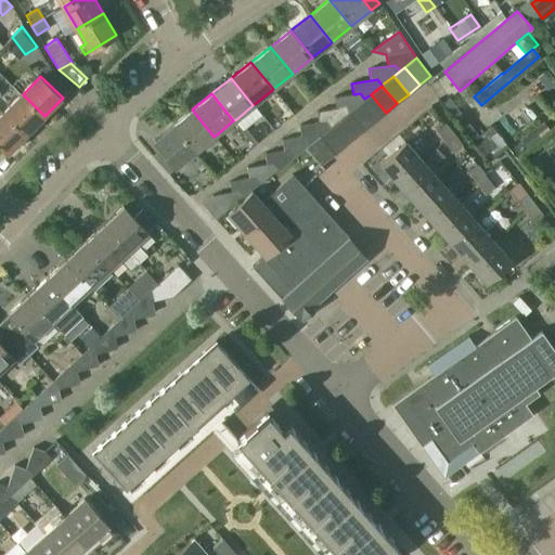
[(348,112),(359,103),(364,99),(360,93),(353,94),(334,98),(336,107),(341,106),(347,113),(348,112)]
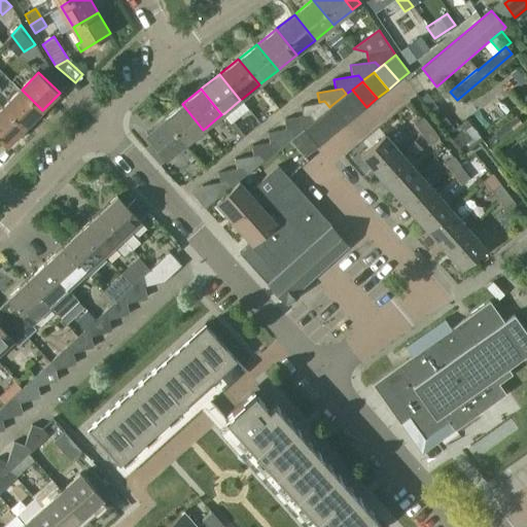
[(22,90),(4,107),(25,128),(42,110),(22,90)]
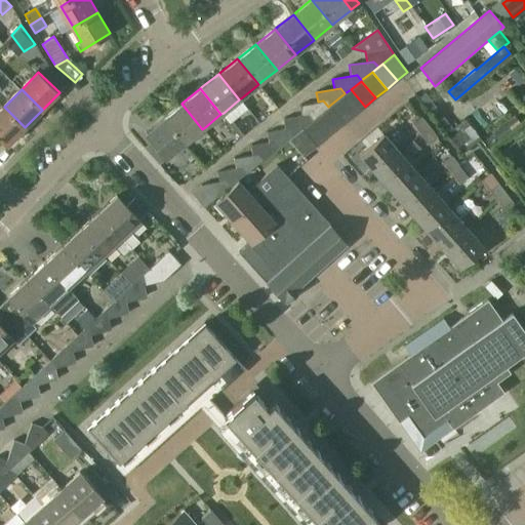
[(354,115),(365,107),(351,89),(345,93),(339,97),(354,115)]
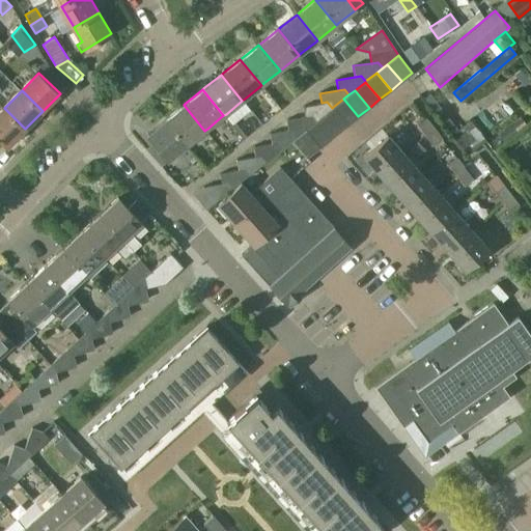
[(486,140),(470,119),(457,130),(429,93),(423,98),(468,155),(486,140)]
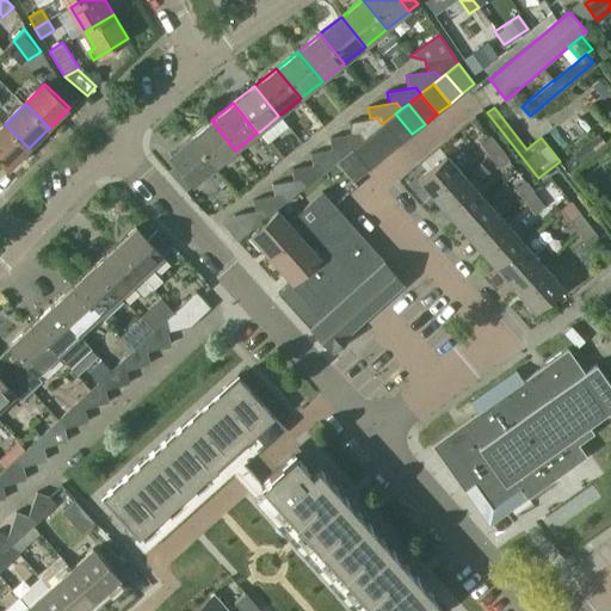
[(400,144),(412,134),(395,113),(383,123),(400,144)]
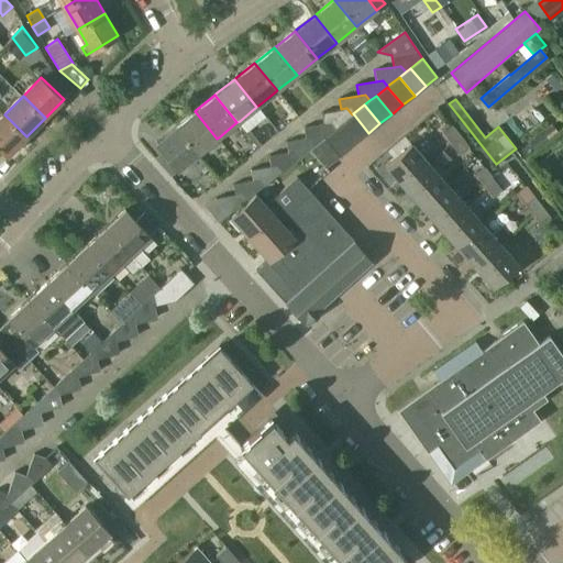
[(321,113),(323,124),(330,122),(334,129),(352,114),(346,108),(341,109),(321,113)]
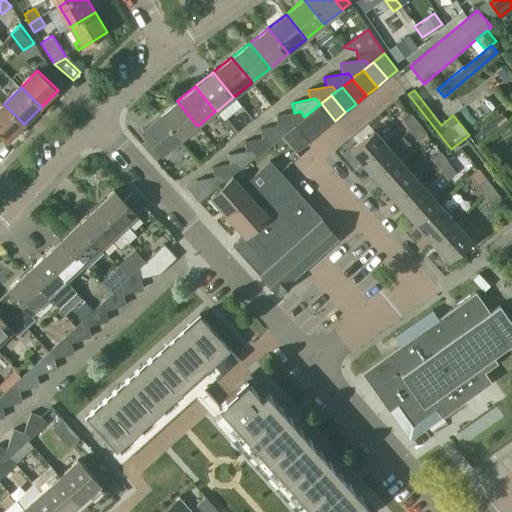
[(177,101),(159,115),(179,141),(197,126),(177,101)]
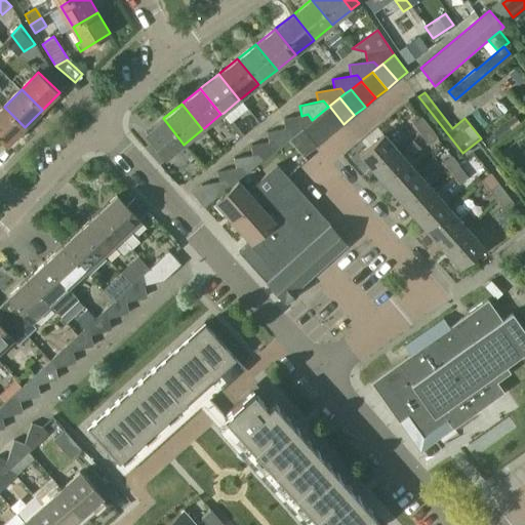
[(316,146),(344,124),(329,106),(328,107),(312,120),(303,128),(316,146)]
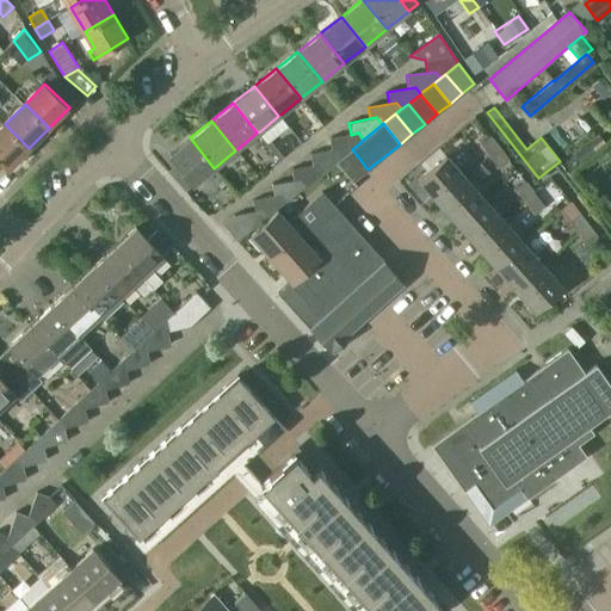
[(29,148),(5,124),(0,128),(0,161),(8,170),(29,148)]
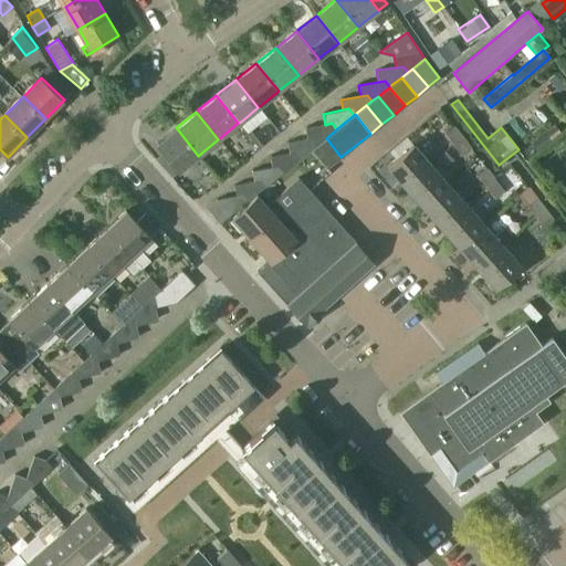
[(332,123),(325,125),(305,128),(307,138),(313,137),(318,144),(326,138),(336,129),(332,123)]
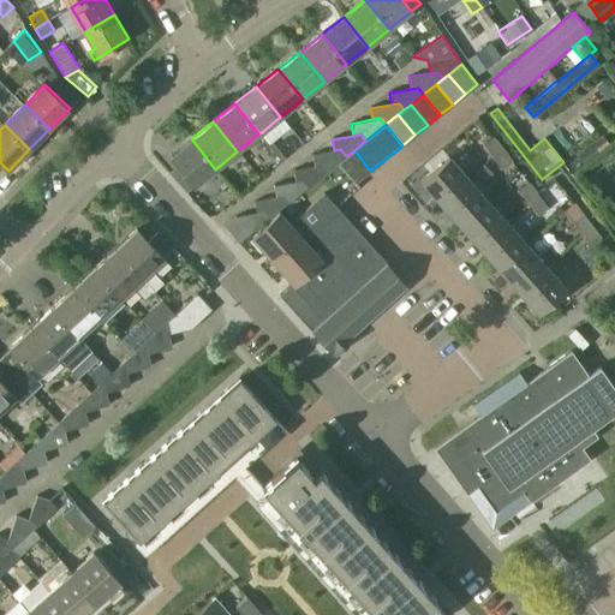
[(503,149),(494,136),(483,144),(493,157),(503,149)]
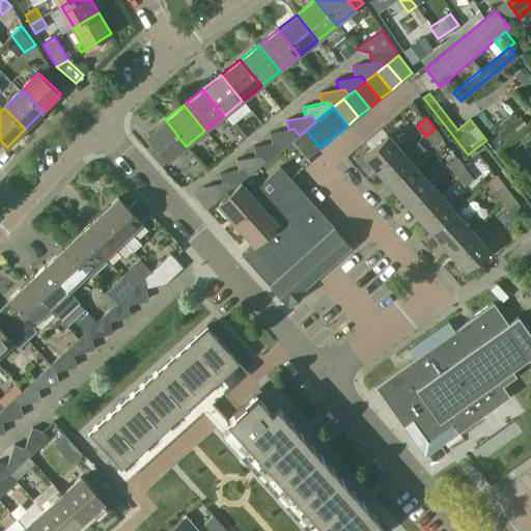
[(148,133),(145,135),(167,162),(186,146),(165,119),(148,133)]
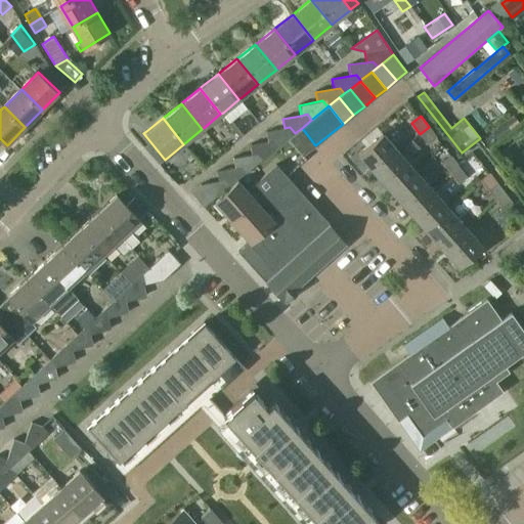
[(266,131),(268,141),(273,140),(278,146),(289,138),(295,133),(290,127),(285,128),(266,131)]
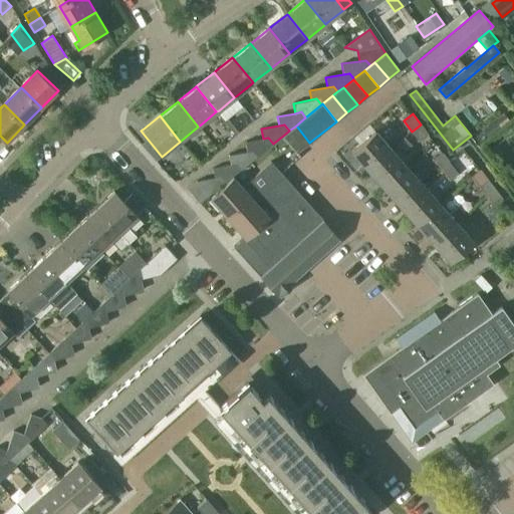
[(428,135),(421,124),(412,132),(419,141),(428,135)]
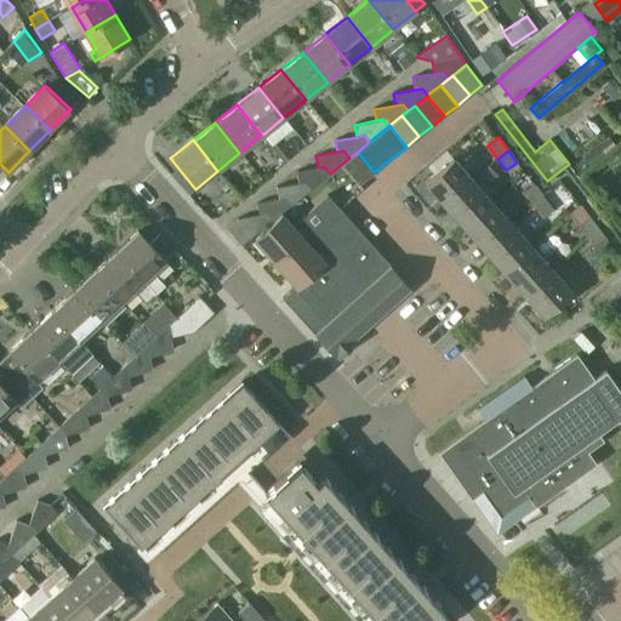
[(359,184),(374,172),(358,152),(349,158),(342,164),(359,184)]
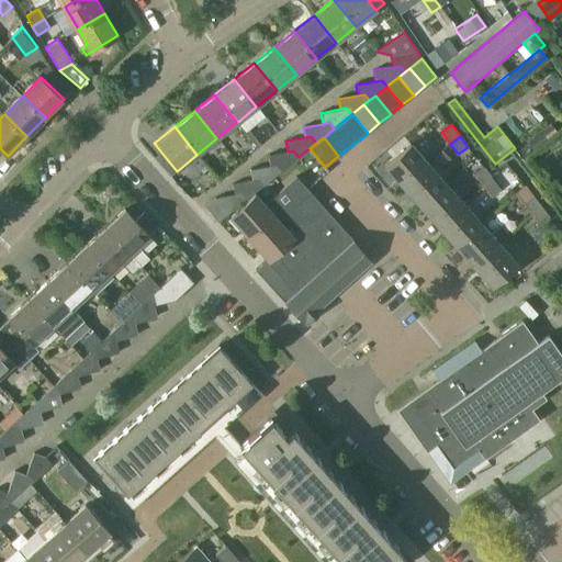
[(385,164),(404,184),(430,161),(412,141),(385,164)]
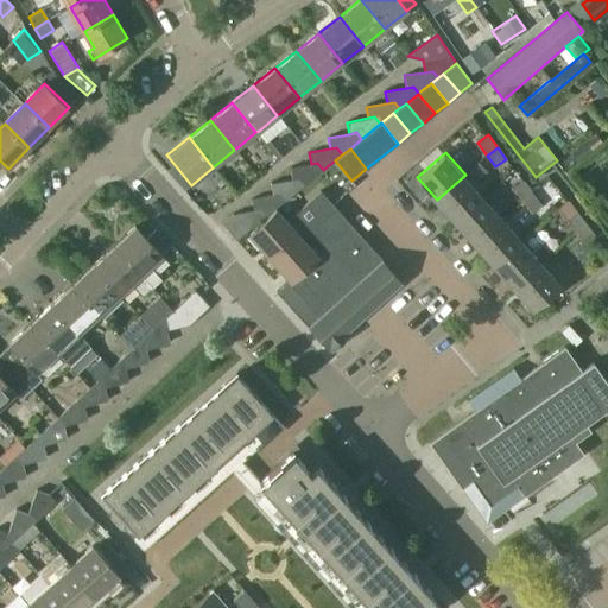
[(317,163),(311,164),(290,169),(292,179),(298,178),(304,185),(323,170),(317,163)]
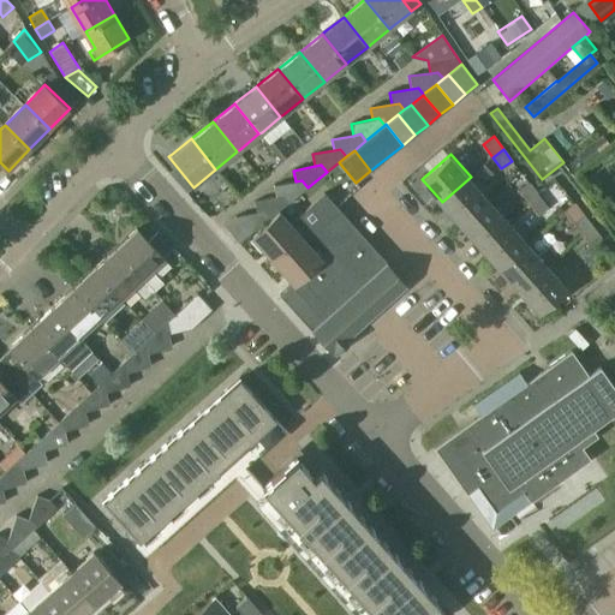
[(442,202),(461,224),(490,199),(471,177),(442,202)]
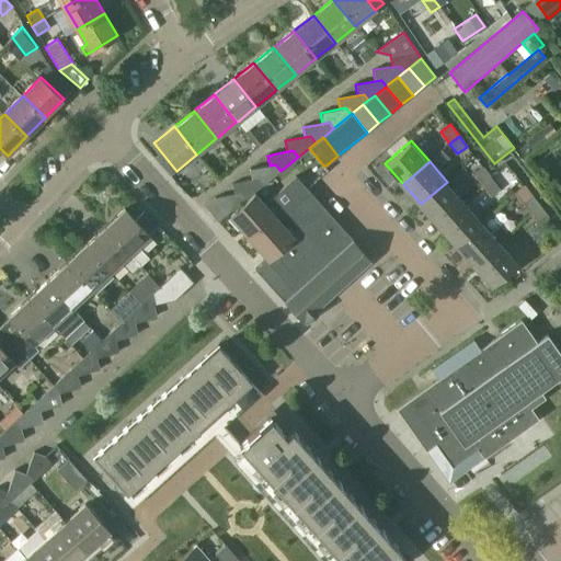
[(250,169),(252,180),(259,179),(263,185),(281,171),(275,164),(270,165),(250,169)]
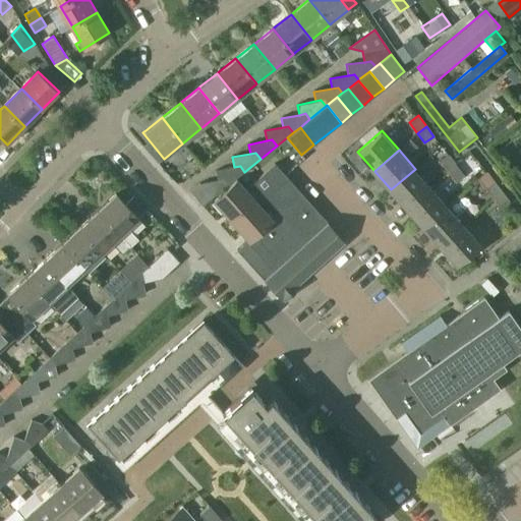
[(456,166),(448,155),(440,162),(448,173),(456,166)]
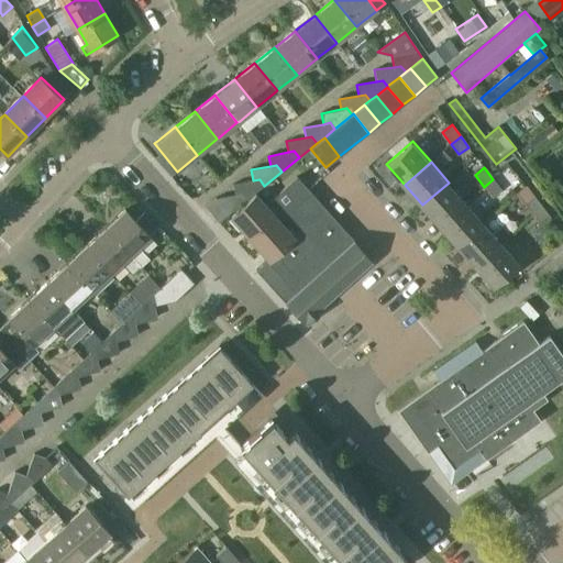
[(302,225),(294,234),(269,257),(260,267),(257,269),(306,322),(374,260),(365,250),(356,240),(310,188),(298,175),(275,196),(302,225)]
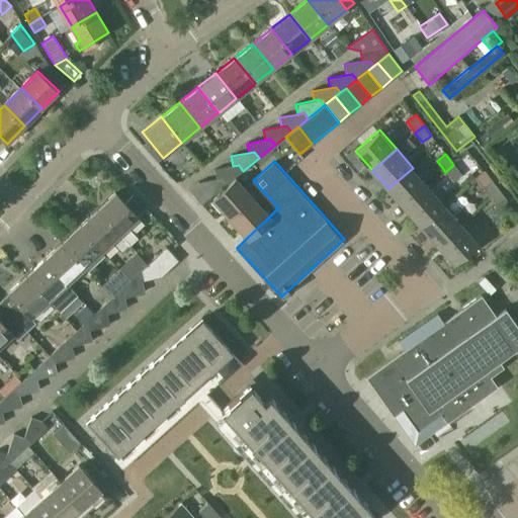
[(214,169),(217,179),(222,178),(227,184),(243,171),(239,165),(233,166),(214,169)]
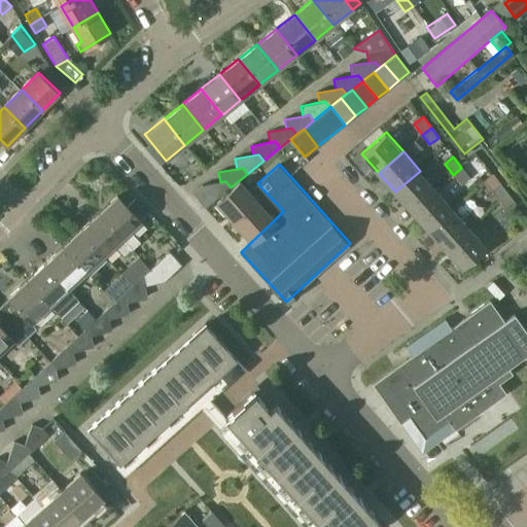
[(470,178),(461,168),(453,175),(461,185),(470,178)]
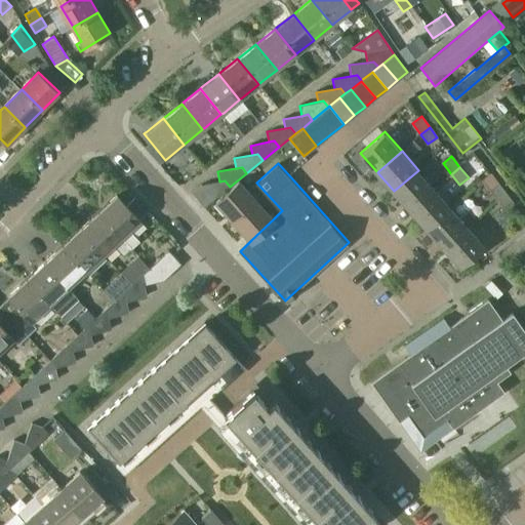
[(394,191),(410,210),(435,189),(418,170),(394,191)]
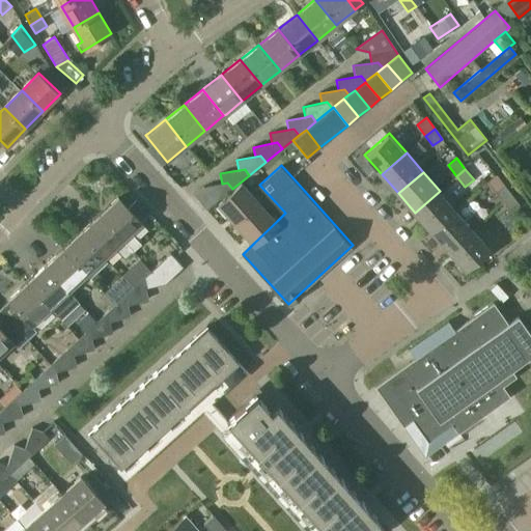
[(219,202),(236,222),(260,201),(243,182),(219,202)]
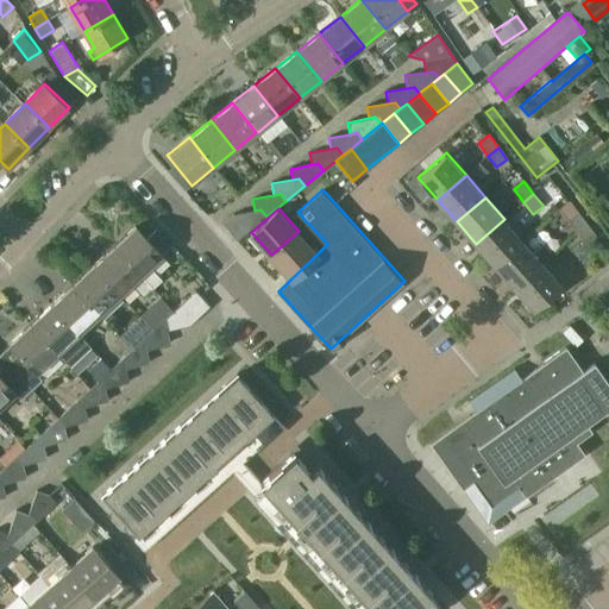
[(267,217),(261,209),(255,211),(233,214),(223,224),(236,240),(267,217)]
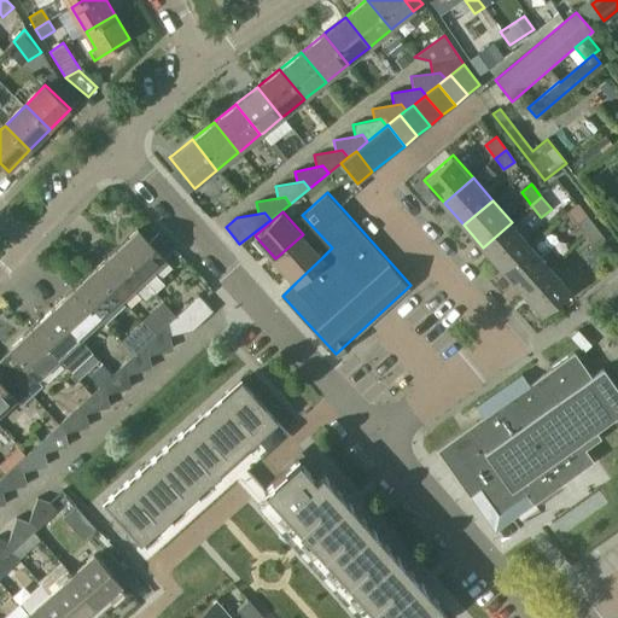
[(584,237),(595,227),(584,214),(572,222),(584,237)]
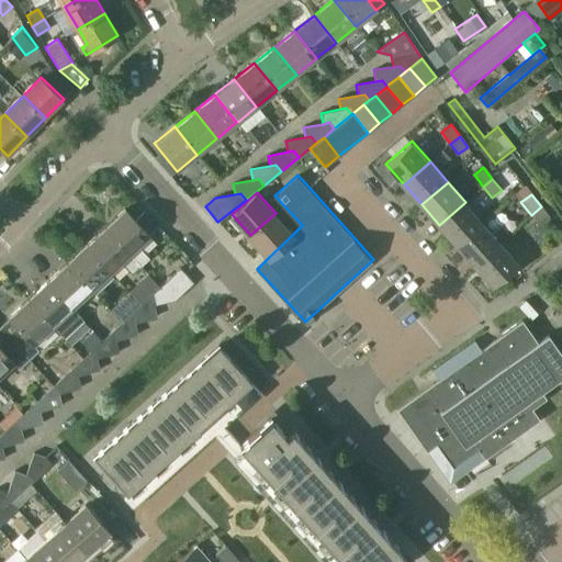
[(439,225),(457,245),(483,222),(465,202),(439,225)]
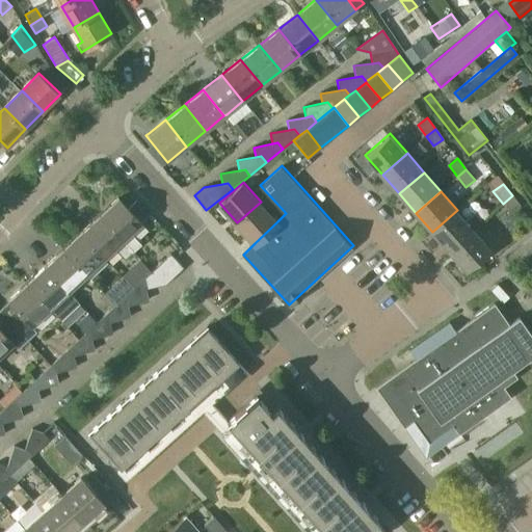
[(521,206),(512,195),(503,204),(510,213),(521,206)]
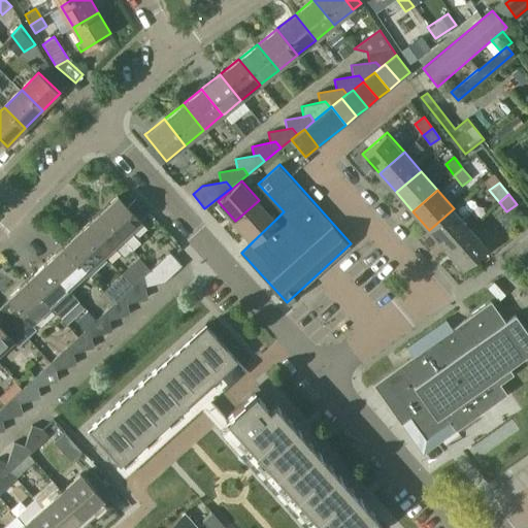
[(141,220),(128,204),(119,195),(100,212),(134,249),(140,242),(129,231),(141,220)]
